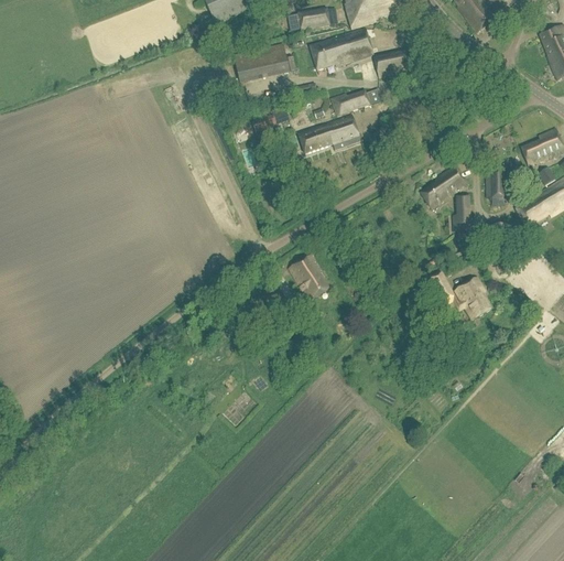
[(247,10),(242,0),(205,0),(216,24),(247,10)]
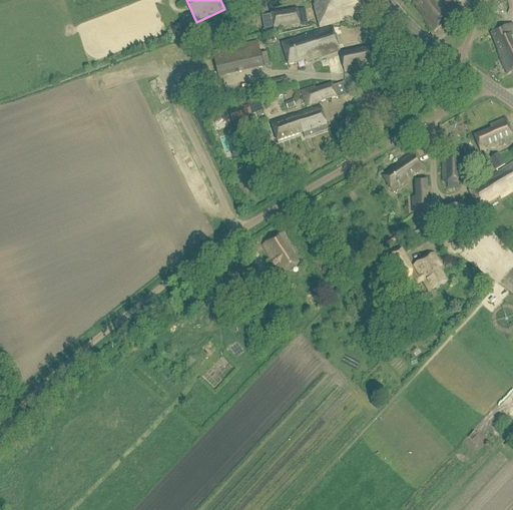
[(366,9),(363,0),(314,0),(315,3),(314,4),(320,25),(342,19),(341,17),(366,9)]
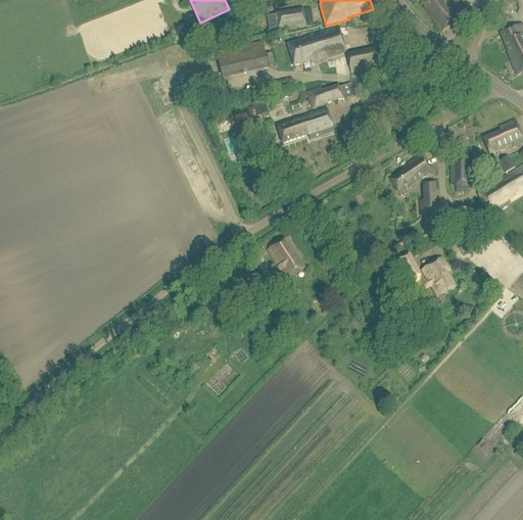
[(422,0),(426,5),(424,6),(442,30),(480,0),(422,0)]
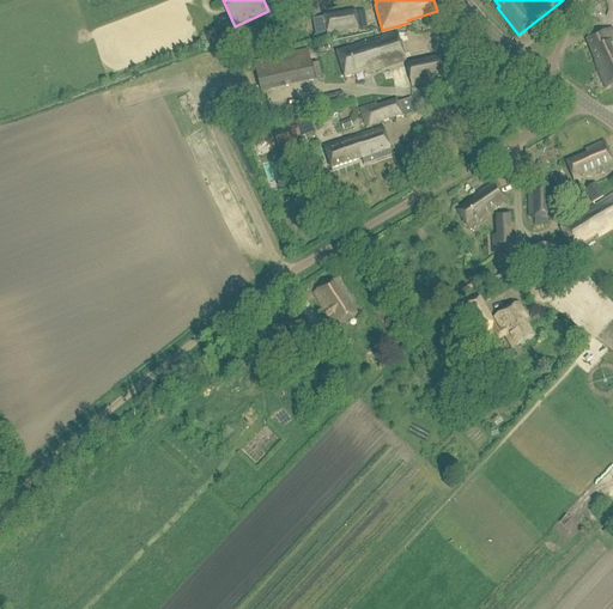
[(368,26),(364,8),(325,14),(327,32),(368,26)]
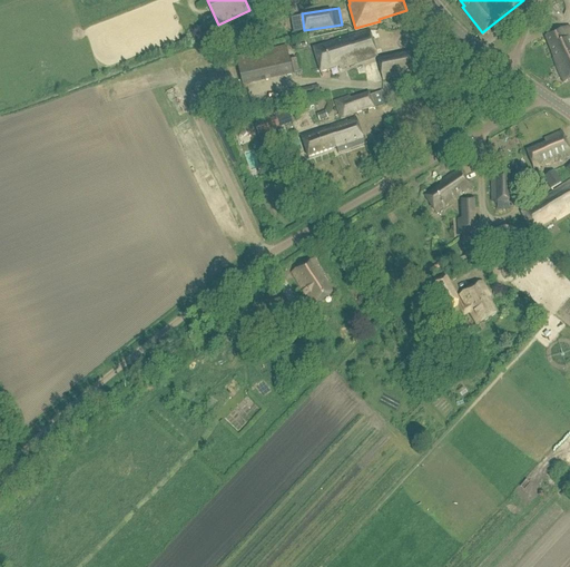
[(304,29),(302,13),(292,15),(294,30),(304,29)]
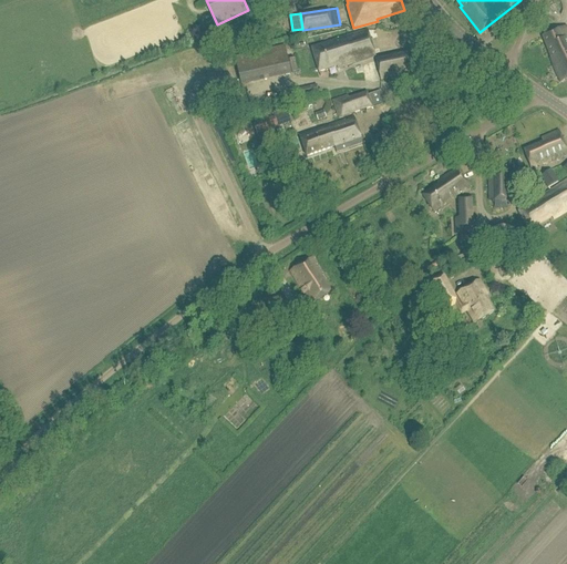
[(566,27),(566,24),(542,34),(548,51),(553,62),(552,62),(560,80),(566,75),(566,27)]
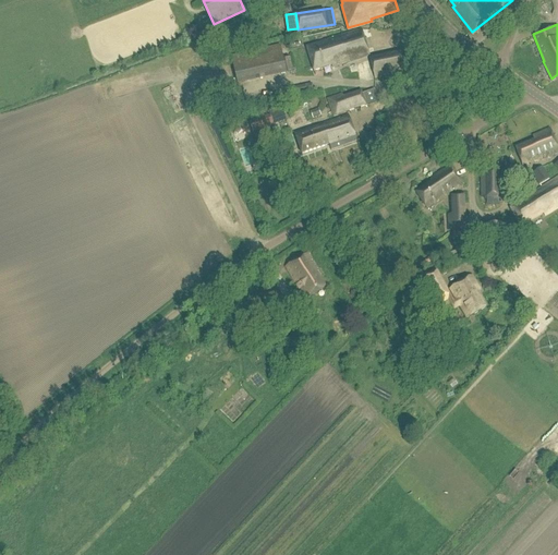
[(370,53),(361,26),(327,36),(328,38),(306,45),(314,69),(331,63),(332,64),(370,53)]
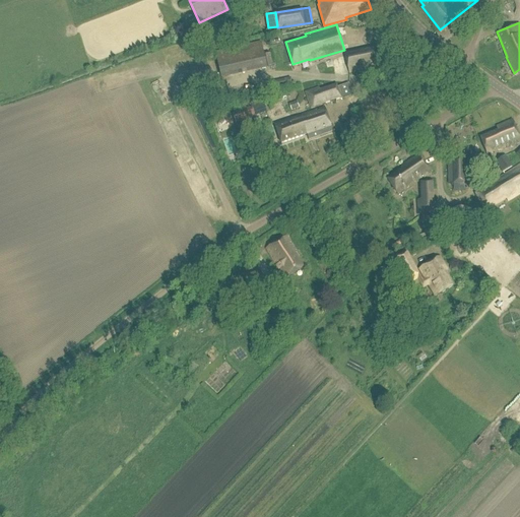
[(265,65),(260,41),(215,51),(220,75),(265,65)]
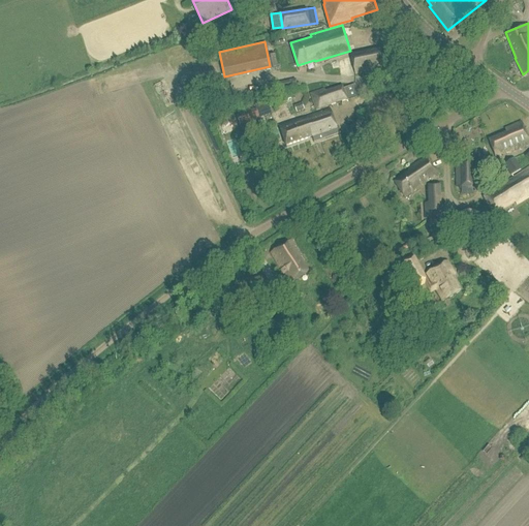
[(384,65),(380,48),(350,54),(350,56),(338,58),(341,71),(354,68),(355,71),(384,65)]
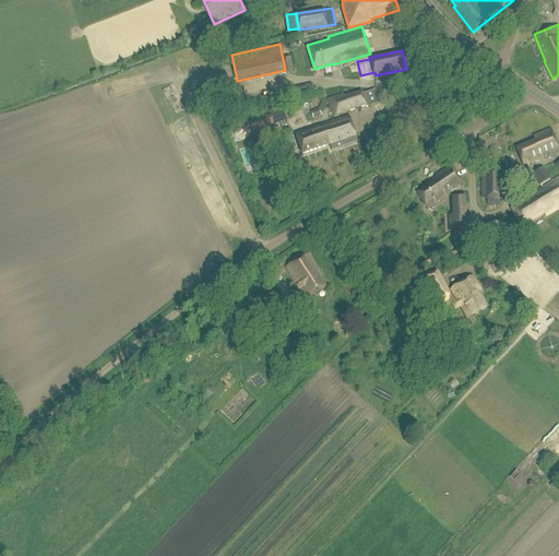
[(313,90),(312,81),(289,86),(292,95),(313,90)]
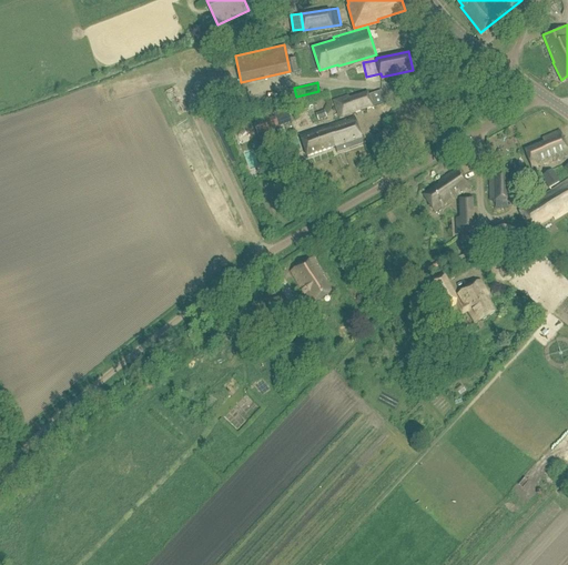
[(373,106),(367,90),(350,97),(347,93),(333,99),(340,118),(373,106)]
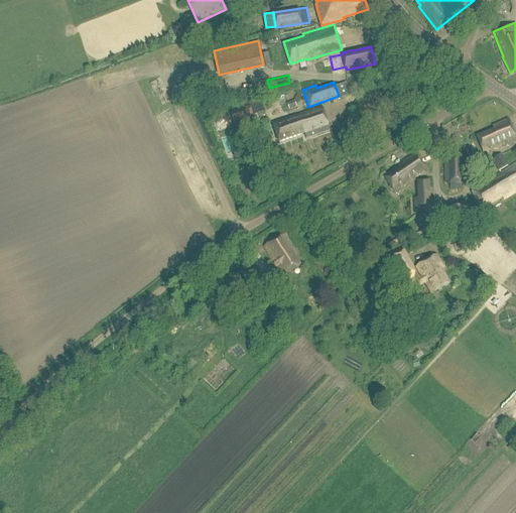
[(249,104),(231,110),(234,119),(252,113),(249,104)]
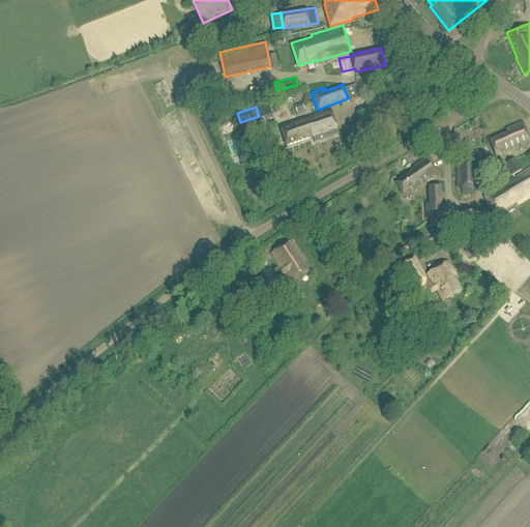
[(339,132),(330,108),(281,125),(287,144),(313,135),(315,140),(339,132)]
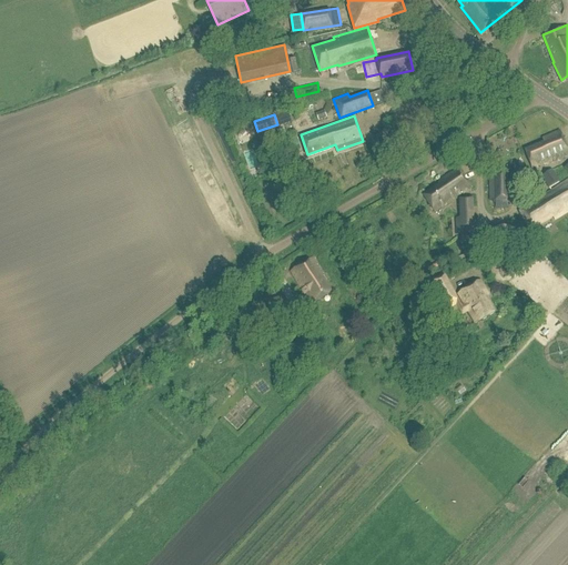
[(567,152),(567,150),(559,129),(543,135),(544,140),(525,148),(533,165),(556,155),(557,158),(567,152)]
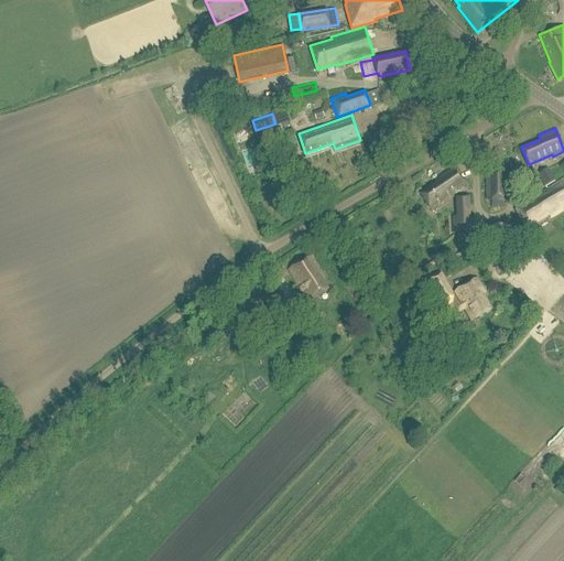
[(243,150),(252,173),(262,169),(253,147),(243,150)]
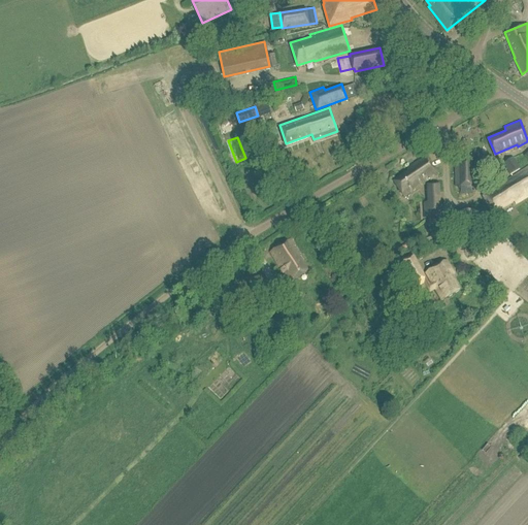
[(527,151),(525,155),(527,157),(527,164),(482,194),(494,212),(514,200),(516,202),(527,194),(527,151)]
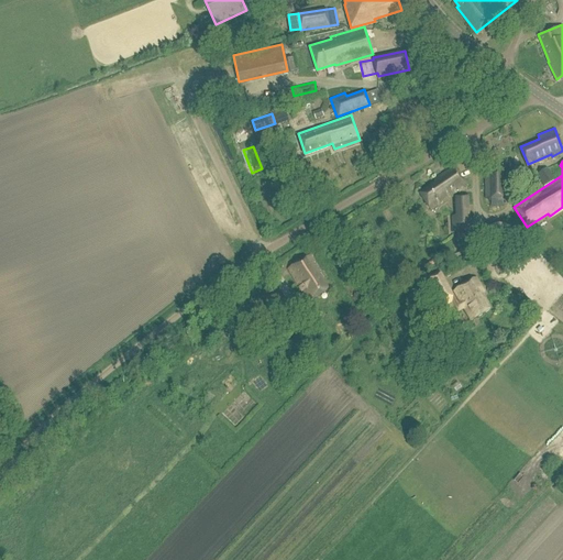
[(468,183),(455,164),(434,177),(434,180),(419,191),(431,208),(451,194),(452,194),(468,183)]
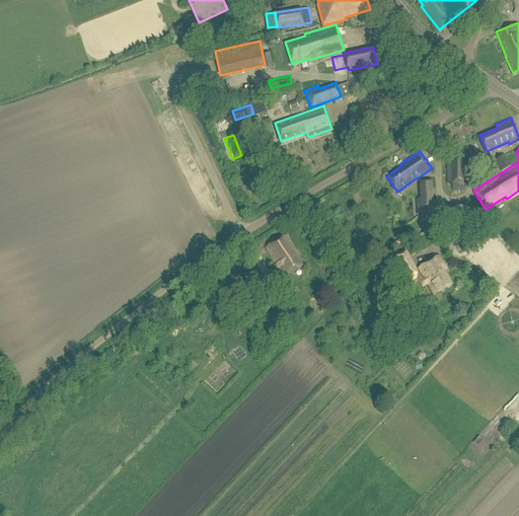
[(463,157),(459,157),(459,168),(452,168),(452,188),(463,189),(463,157)]
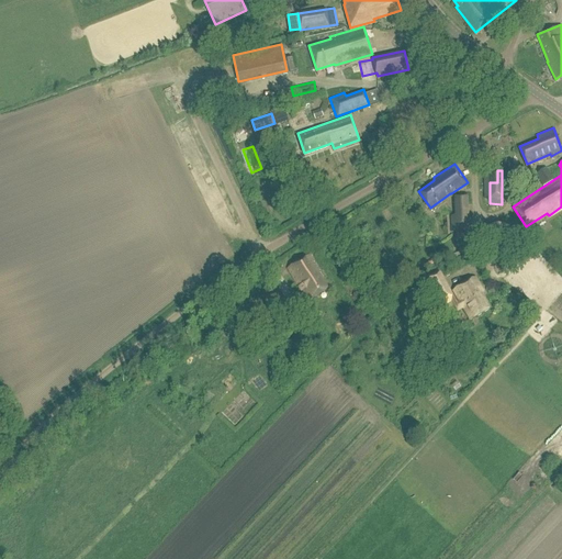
[(469,228),(468,194),(454,194),(456,214),(451,214),(451,230),(469,228)]
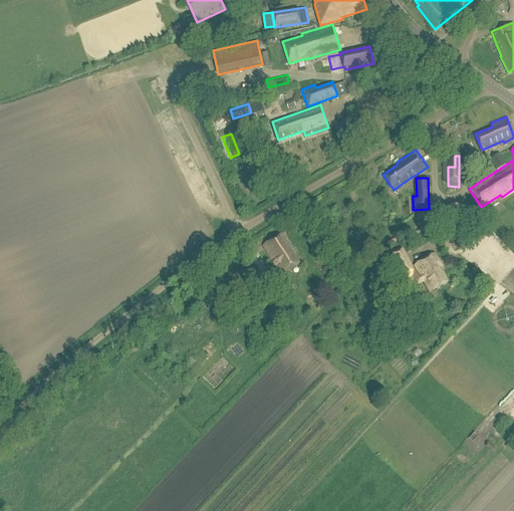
[(483,232),(478,225),(455,240),(460,247),(483,232)]
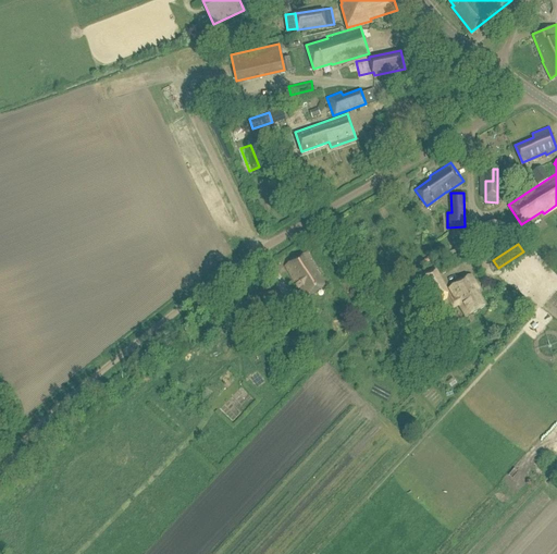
[(321,272),(308,250),(285,263),(297,283),(298,282),(306,294),(324,282),(319,273),(321,272)]
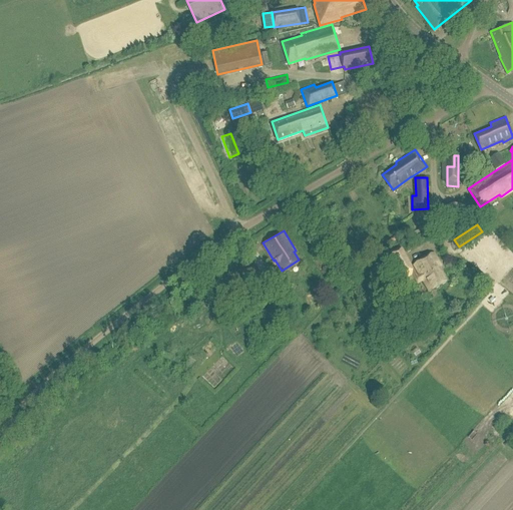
[(412,264),(402,246),(390,251),(404,278),(412,274),(418,284),(423,280),(429,291),(448,280),(440,266),(442,265),(434,250),(412,264)]
